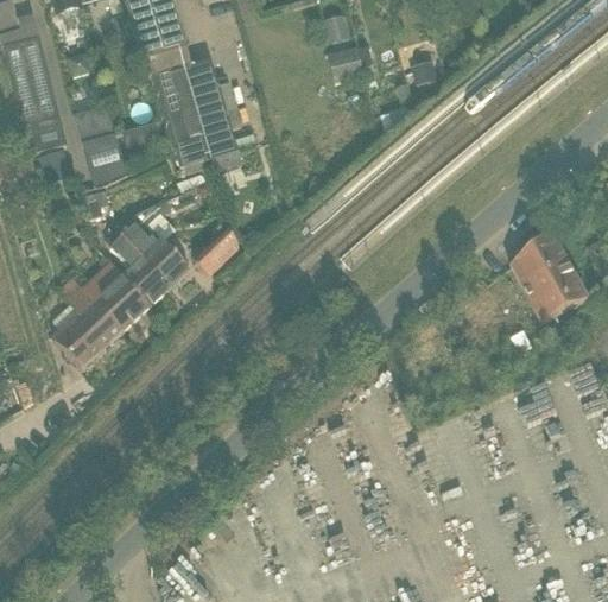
[(0,0),(0,30),(1,33),(20,27),(17,17),(11,0),(0,0)]
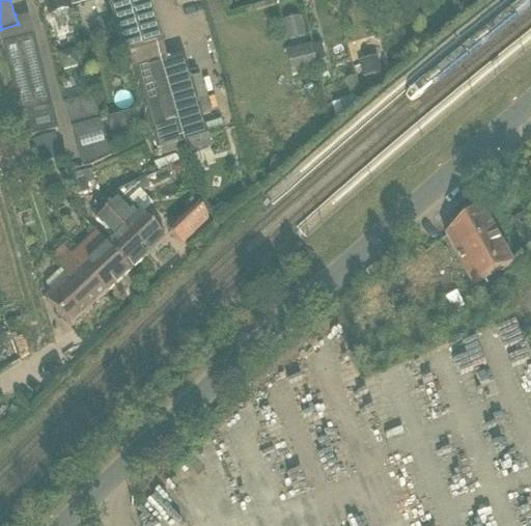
[(48,0),(51,9),(70,3),(68,0),(48,0)]
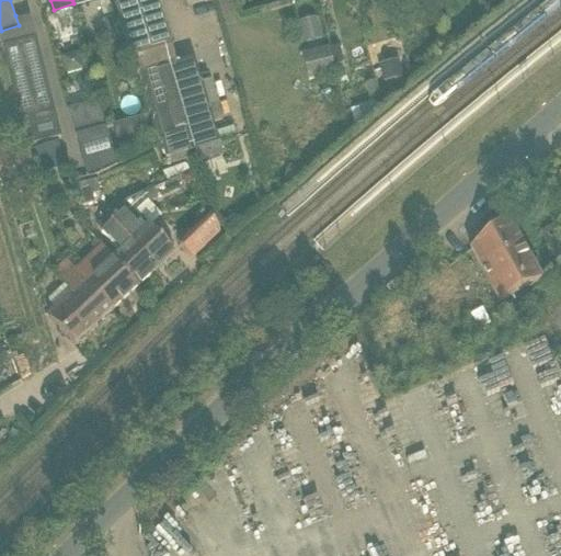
[(121,26),(129,56),(135,54),(167,156),(220,138),(195,55),(176,60),(158,0),(112,0),(116,12),(121,26)]
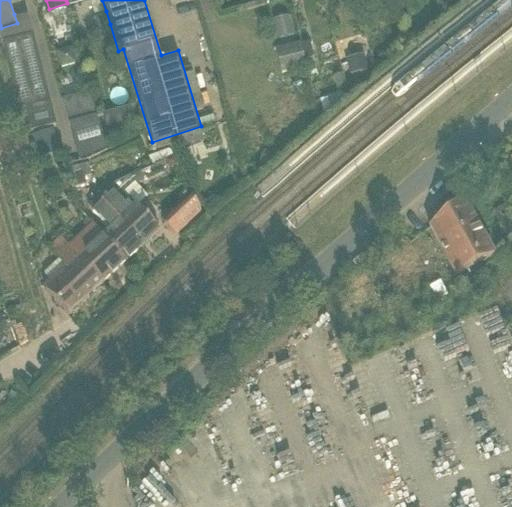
[(0,28),(0,31),(2,40),(25,128),(55,120),(28,11),(14,14),(17,23),(1,28),(0,28)]
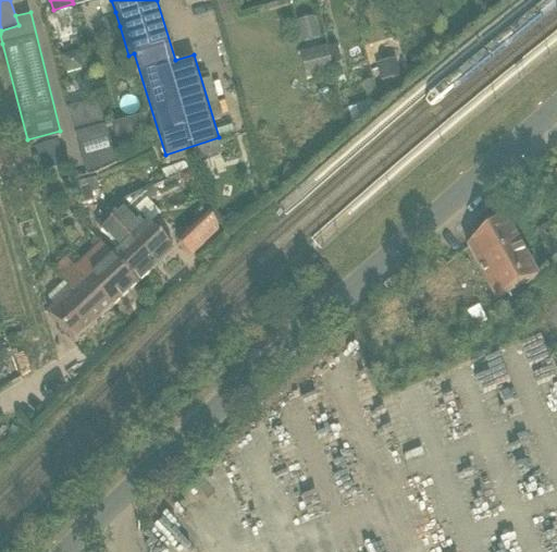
[(107,31),(120,26),(115,12),(102,16),(107,31)]
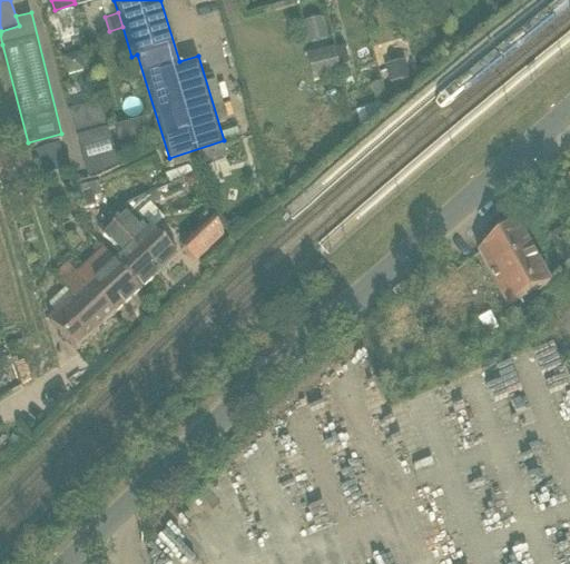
[(323,15),(305,18),(310,39),(327,35),(323,15)]
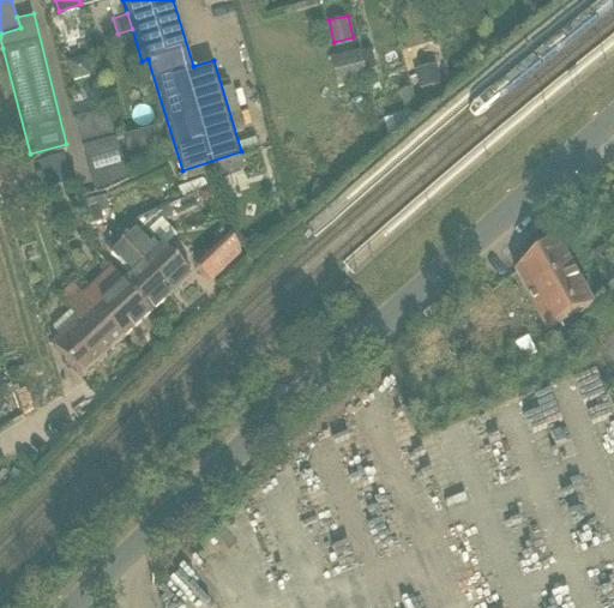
[(489,31),(474,42),(480,56),(487,54),(494,52),(493,48),(489,31)]
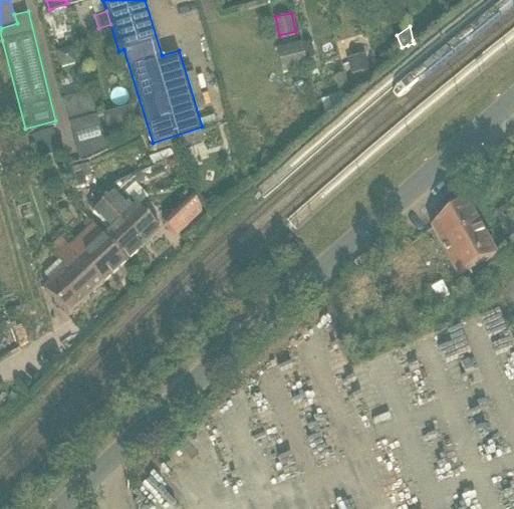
[(305,55),(314,53),(311,38),(302,40),(305,55)]
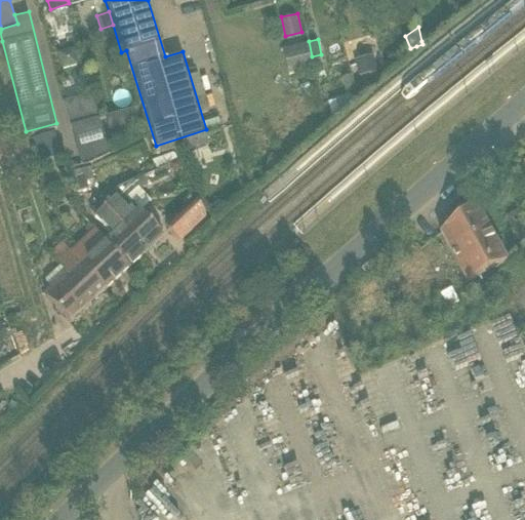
[(283,45),(289,71),(314,66),(308,40),(283,45)]
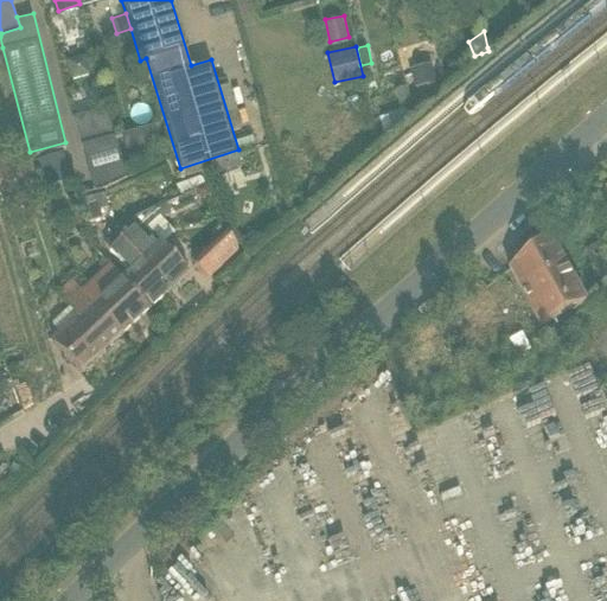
[(432,59),(409,66),(414,84),(436,78),(432,59)]
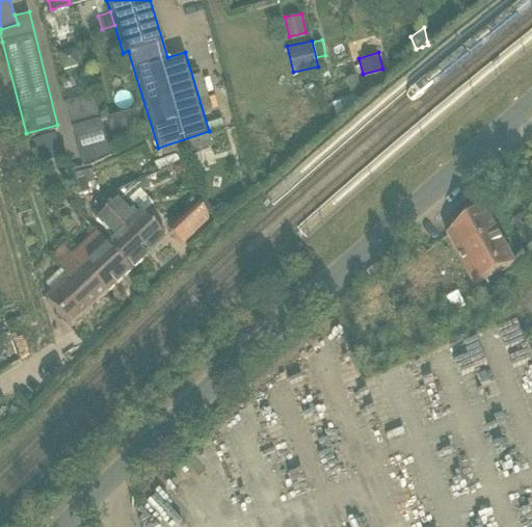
[(329,71),(325,55),(316,57),(320,73),(329,71)]
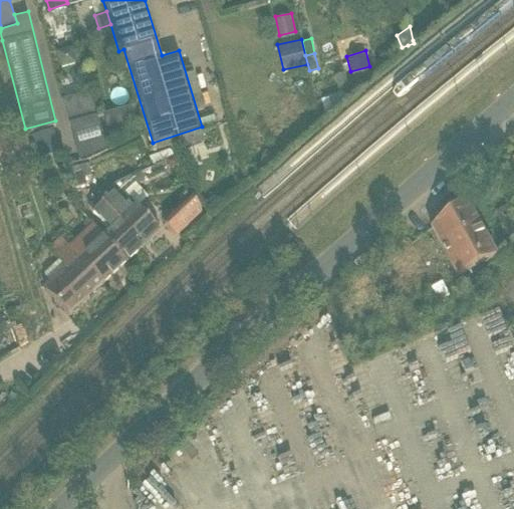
[(68,121),(96,113),(90,88),(61,96),(68,121)]
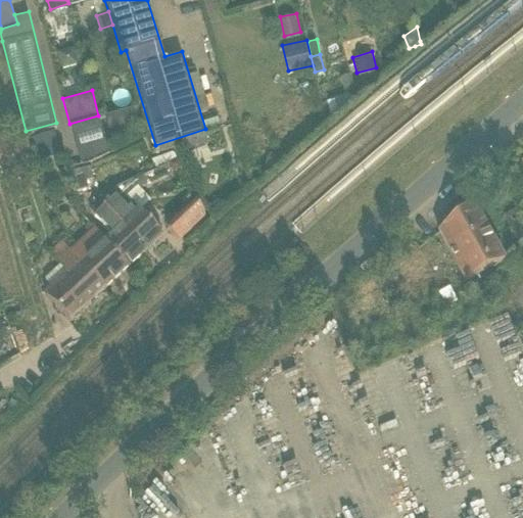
[(135,103),(105,112),(109,126),(139,116),(135,103)]
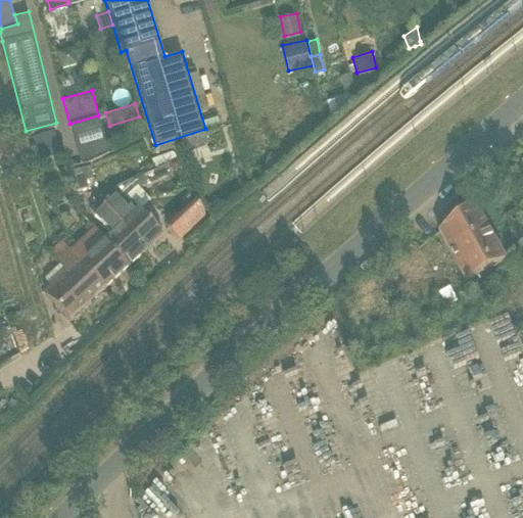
[(34,154),(28,135),(9,140),(4,125),(0,125),(0,157),(2,167),(16,161),(15,159),(34,154)]
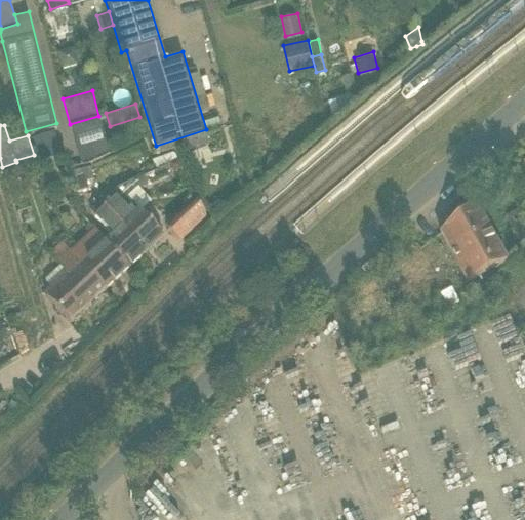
[(32,136),(39,159),(61,152),(53,129),(32,136)]
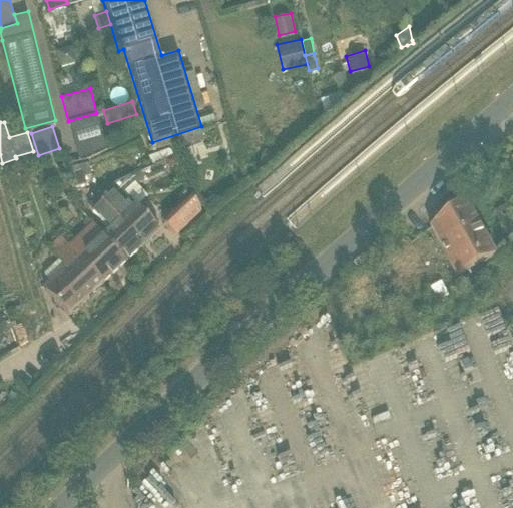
[(178,162),(173,153),(164,157),(167,163),(171,166),(178,162)]
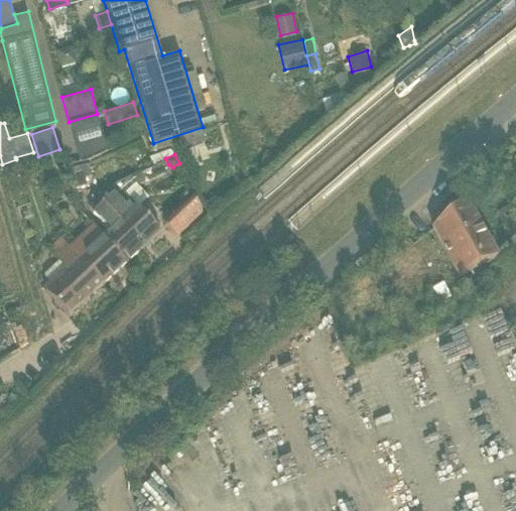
[(515,154),(505,164),(515,176),(515,154)]
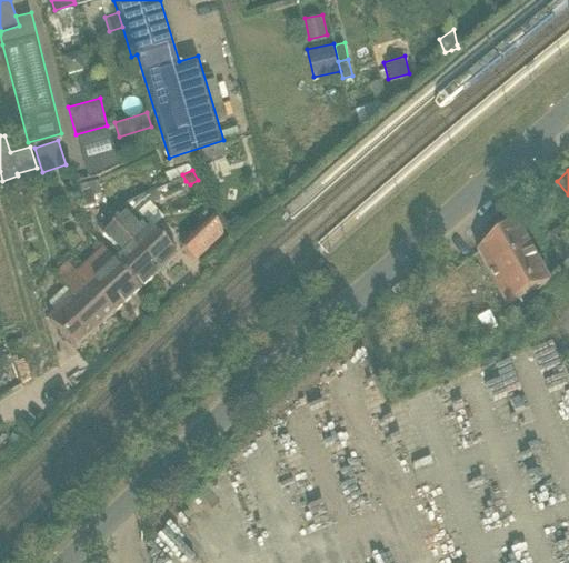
[(102,189),(99,177),(75,183),(80,207),(96,202),(95,193),(102,192),(101,190),(102,189)]
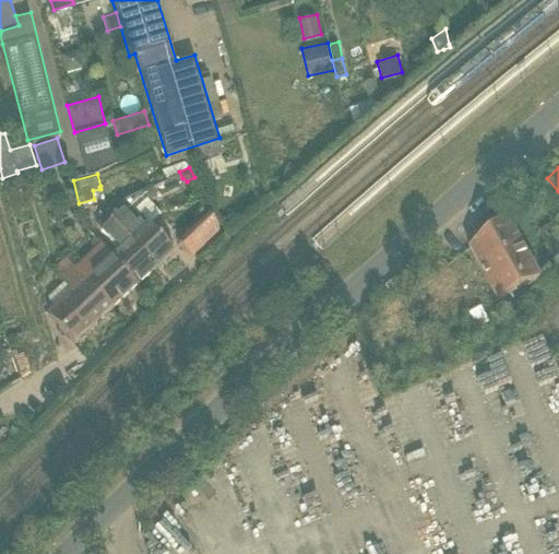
[(154,184),(143,189),(147,196),(151,197),(155,196),(157,191),(154,184)]
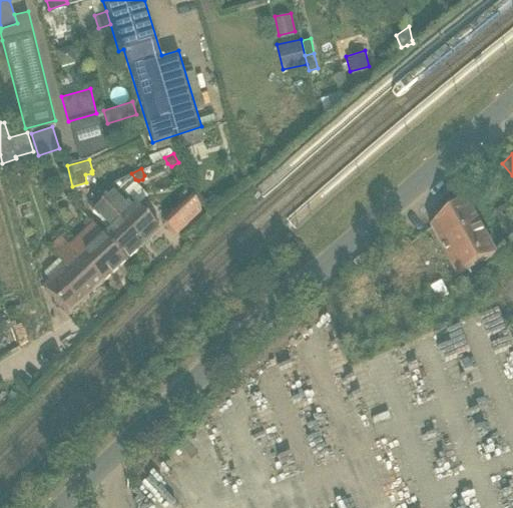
[(147,193),(135,181),(131,173),(110,183),(98,194),(143,242),(159,227),(137,202),(147,193)]
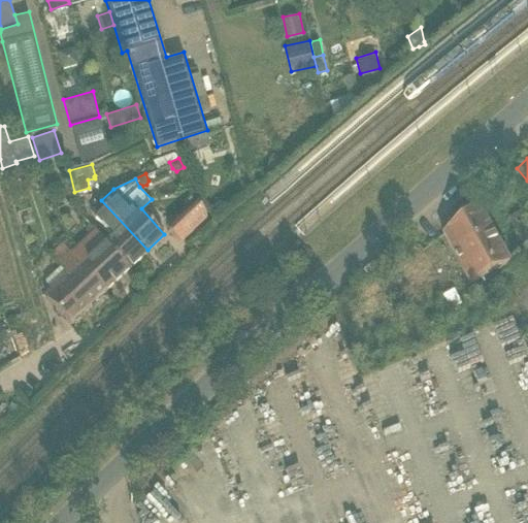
[(168,227),(180,240),(207,216),(195,190),(185,199),(191,206),(168,227)]
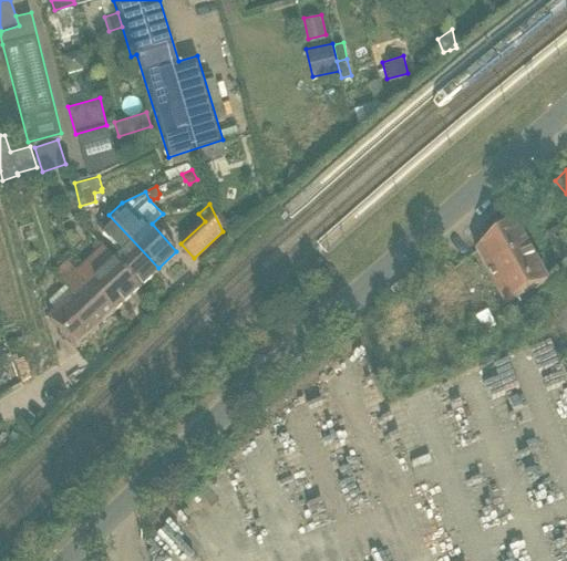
[(109,215),(103,220),(99,224),(123,250),(115,258),(141,284),(158,268),(109,215)]
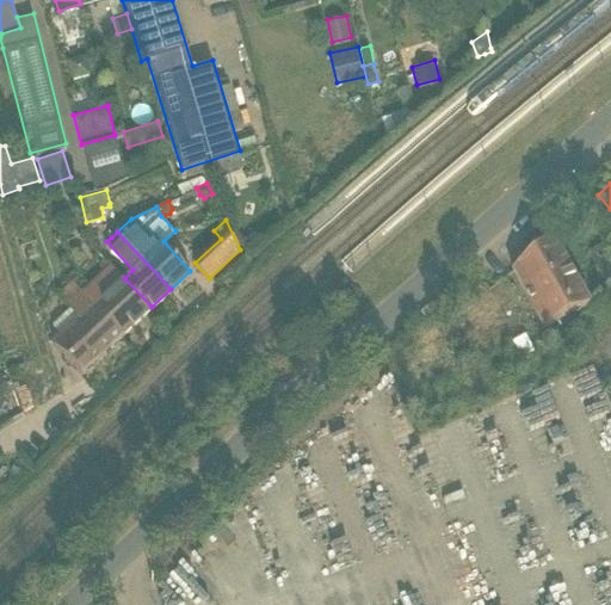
[(588,301),(551,234),(532,251),(569,312),(588,301)]
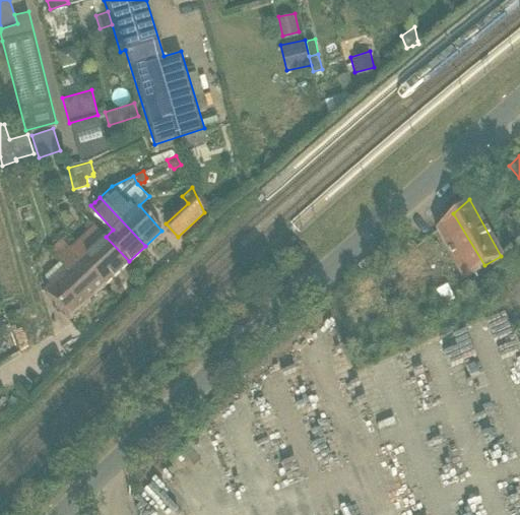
[(453,213),(437,227),(464,276),(484,265),(453,213)]
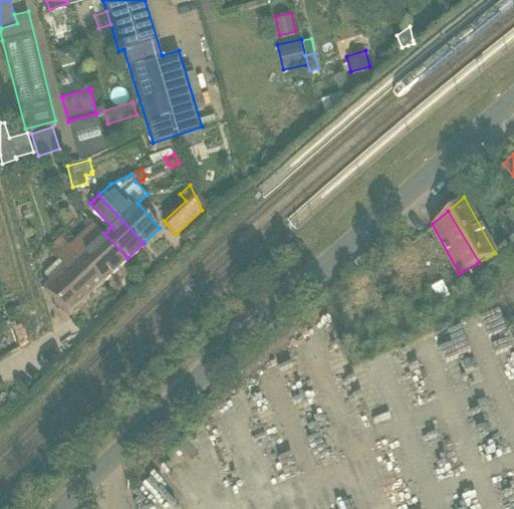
[(0,236),(0,287),(25,278),(10,233),(0,236)]
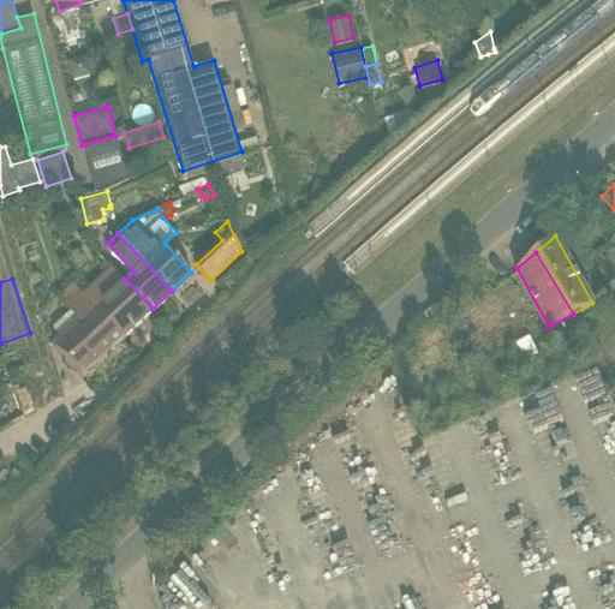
[(94,304),(87,297),(78,288),(79,287),(72,280),(60,291),(65,297),(63,298),(71,308),(54,324),(61,339),(54,346),(82,375),(124,335),(94,304)]
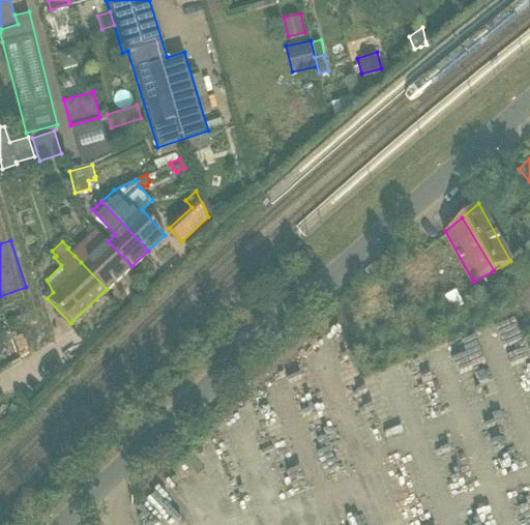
[(101,246),(99,244),(81,262),(107,289),(131,266),(108,241),(101,246)]
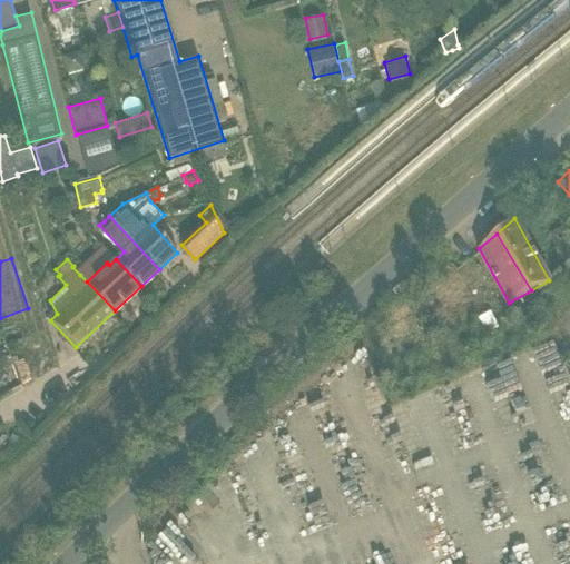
[(541,307),(533,290),(522,296),(529,313),(541,307)]
